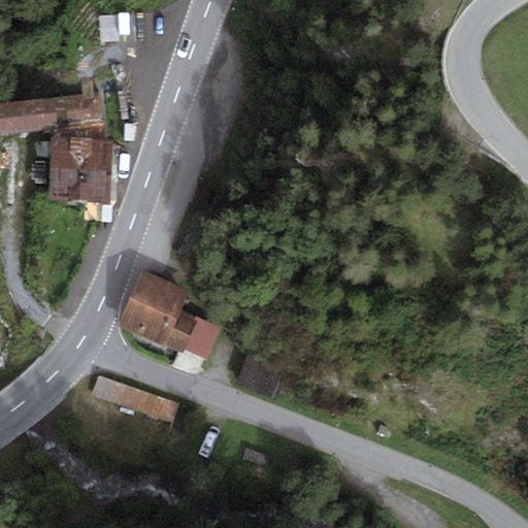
[(0,136),(52,131),(52,137),(107,141),(99,92),(0,103),(0,136)]
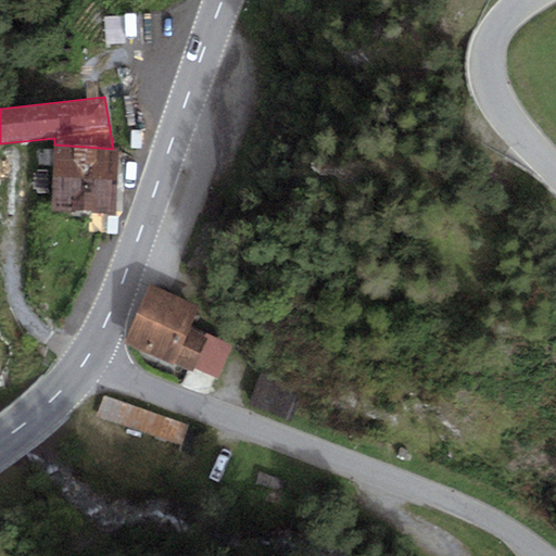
[(113,149),(54,144),(51,210),(116,213),(119,149),(113,149)]
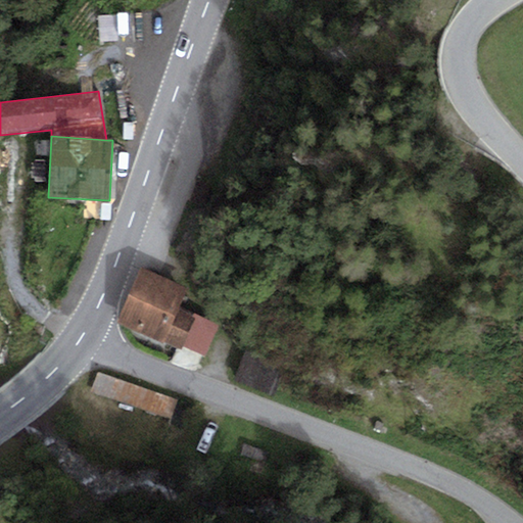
[(188,288),(141,268),(116,323),(163,343),(164,342),(182,349),(183,346),(205,357),(220,324),(180,306),(188,288)]
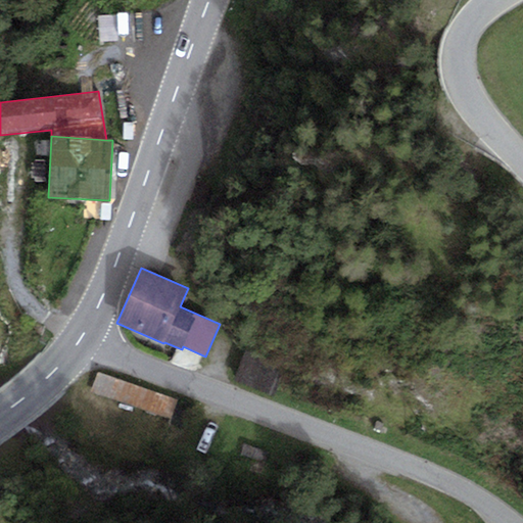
[(284,366),(245,351),(235,381),(274,395),(284,366)]
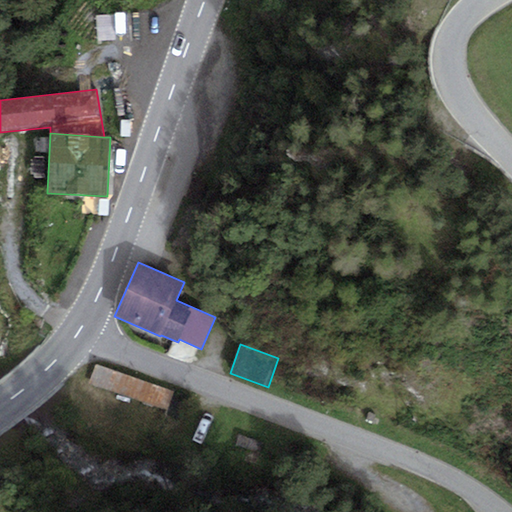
[(174,391),(95,365),(89,383),(167,410),(174,391)]
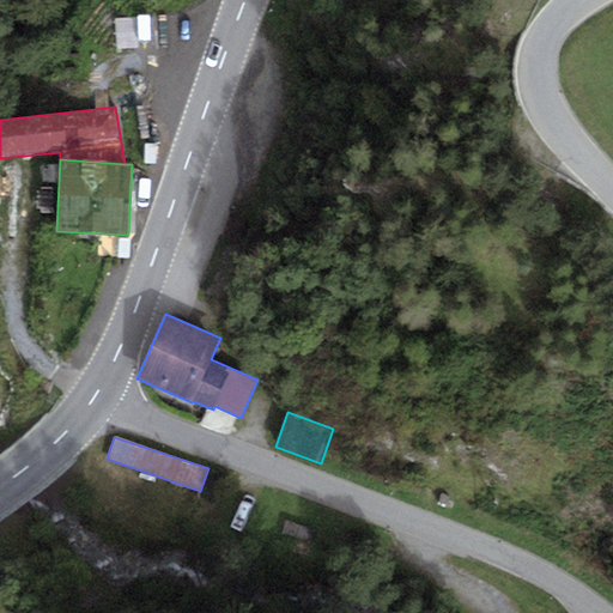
[(449,497),(441,493),(437,503),(445,507),(449,497)]
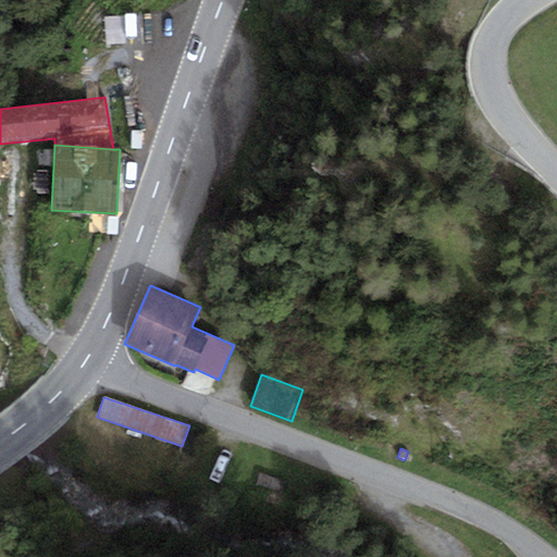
[(282,482),(260,474),(256,485),(279,493),(282,482)]
